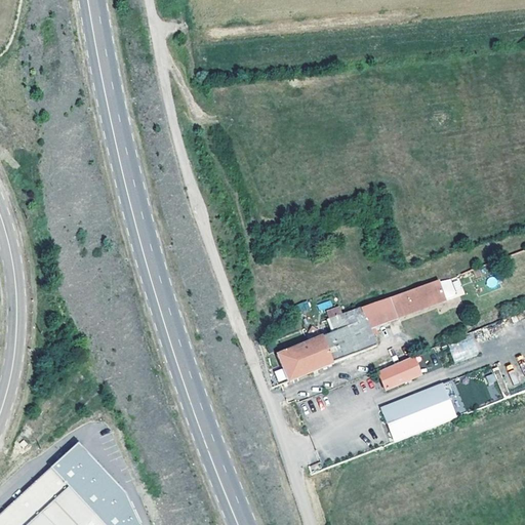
[(448,277),(438,280),(445,295),(452,292),(453,289),(448,277)]
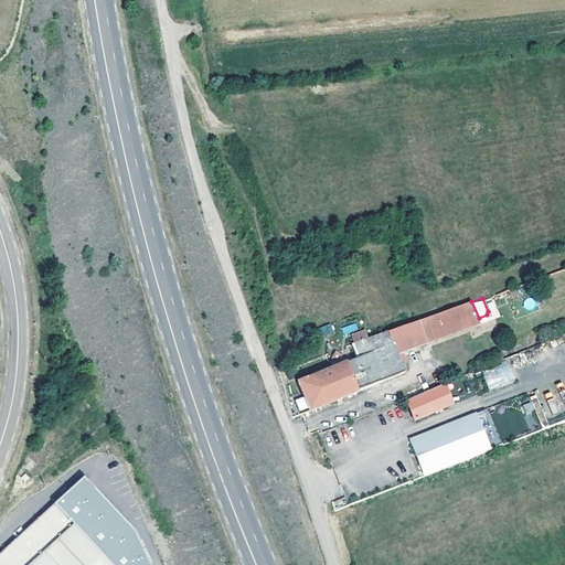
[(396,351),(480,322),(479,318),(471,301),(368,339),(354,344),(351,345),(356,358),(298,382),(310,411),(405,372),(396,351)]
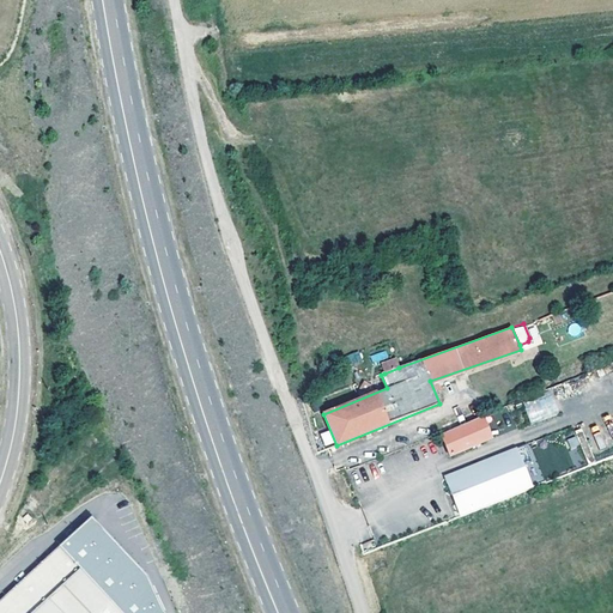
[(359,350),(345,356),(349,365),(363,359),(359,350)]
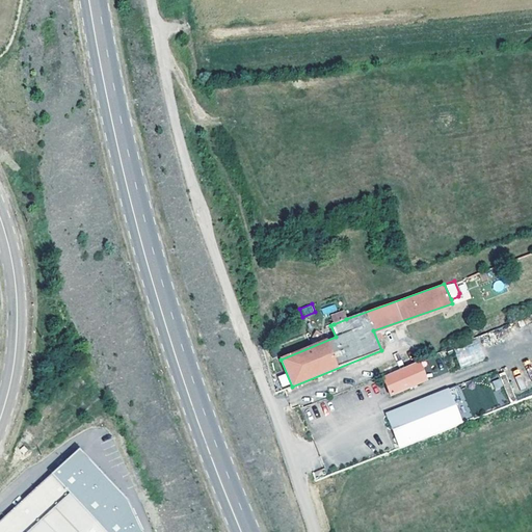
[(323,314),(337,311),(336,304),(322,308),(323,314)]
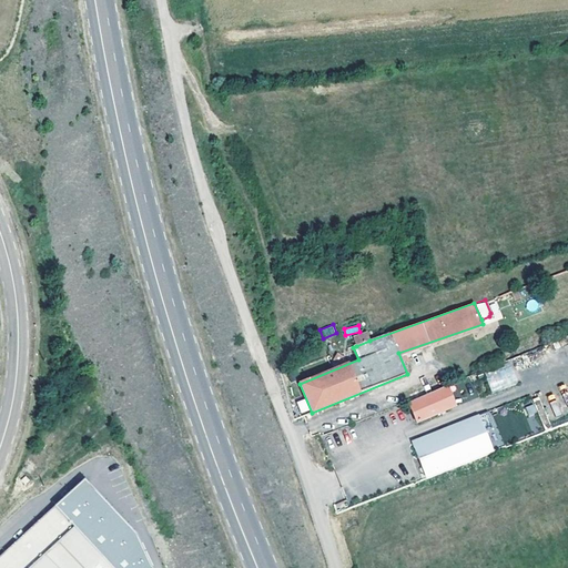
[(367,333),(353,338),(356,346),(369,341),(367,333)]
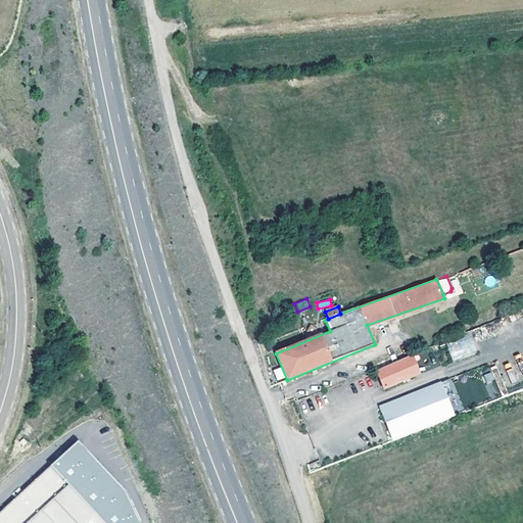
[(471,334),(446,342),(453,362),(477,353),(471,334)]
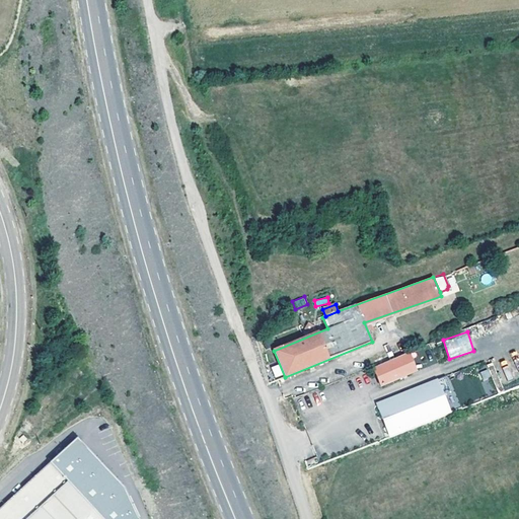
[(270,339),(263,342),(266,348),(272,346),(270,339)]
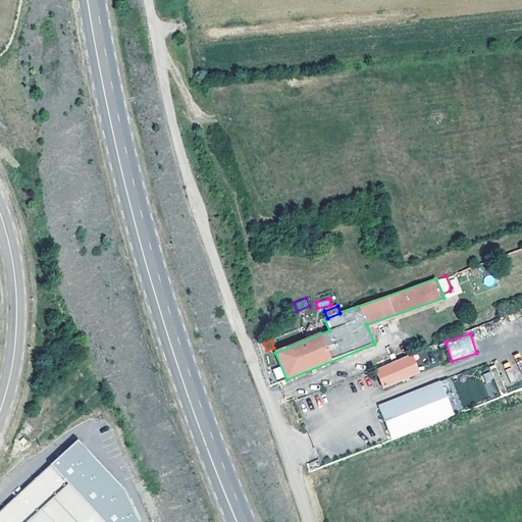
[(412,354),(376,369),(383,385),(418,371),(412,354)]
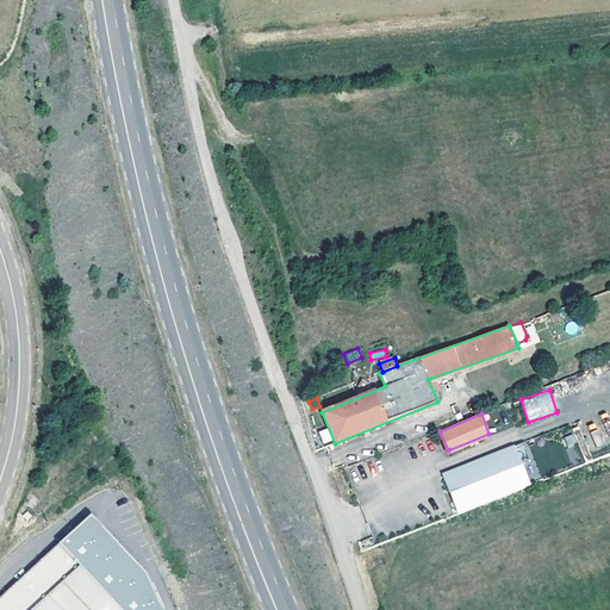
[(318,431),(323,443),(332,440),(328,428),(318,431)]
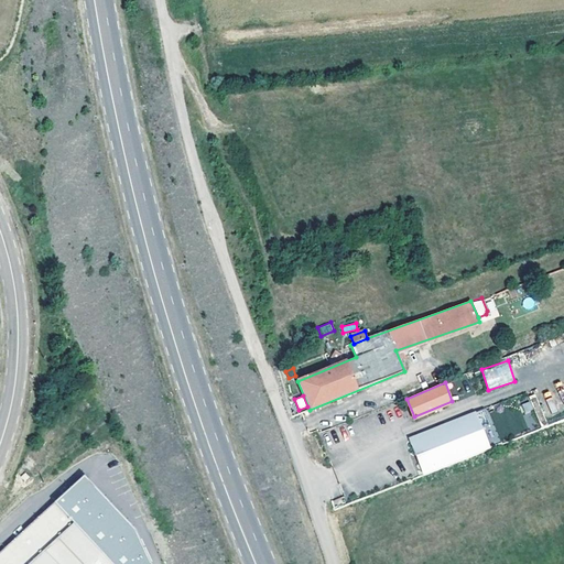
[(550,413),(556,411),(554,399),(548,400),(550,413)]
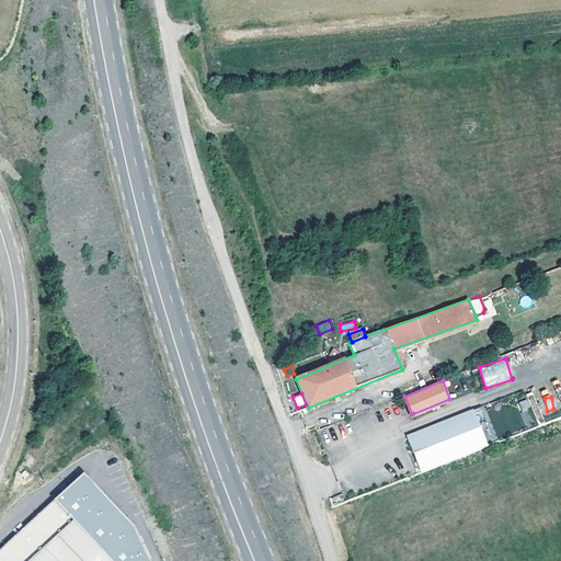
[(527,398),(518,402),(522,411),(531,408),(527,398)]
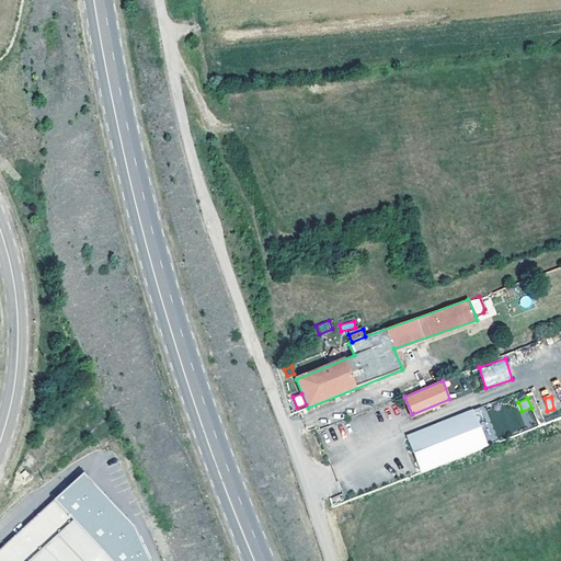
[(423,471),(488,446),(473,410),(409,435),(423,471)]
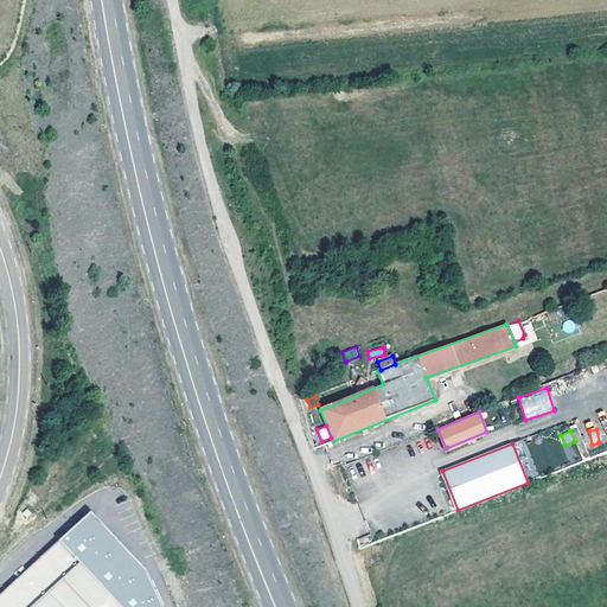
[(91,511),(0,594),(0,606),(163,606),(148,572),(91,511)]
